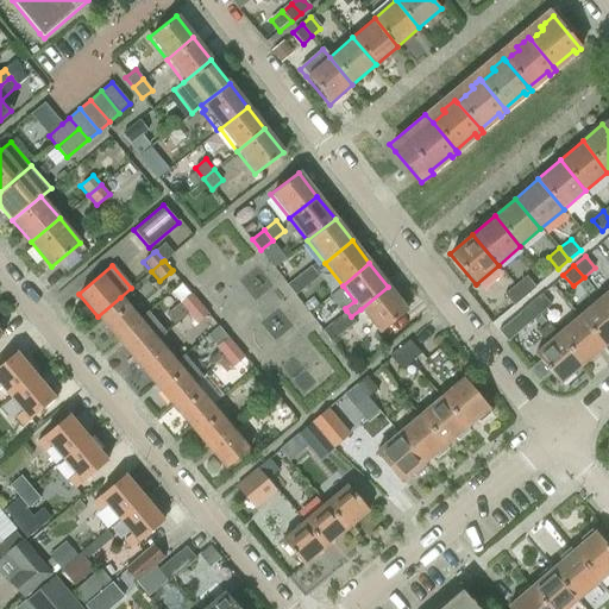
[(299,275),(307,286),(319,276),(311,267),(299,275)]
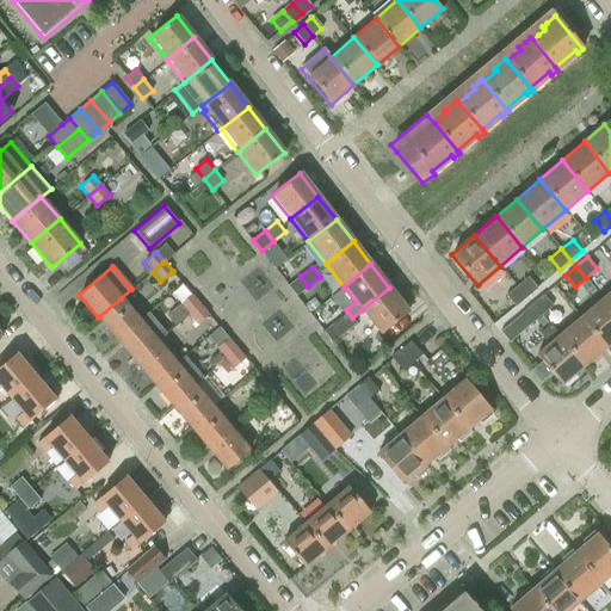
[(296,296),(308,287),(300,276),(288,285),(296,296)]
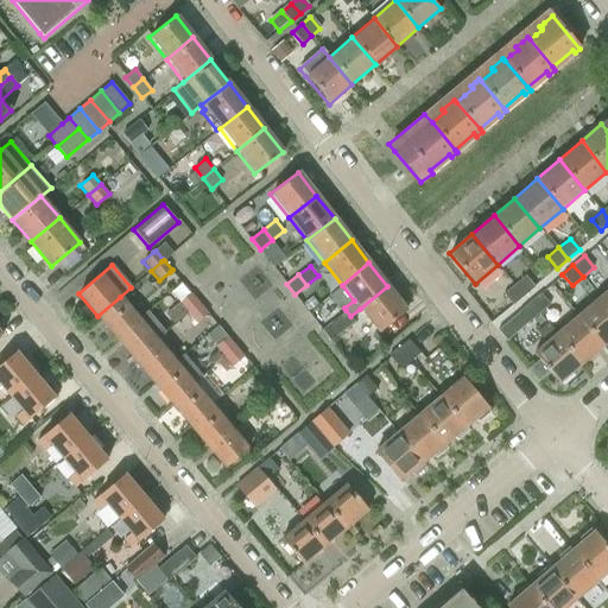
[(525,274),(514,284),(524,296),(534,286),(525,274)]
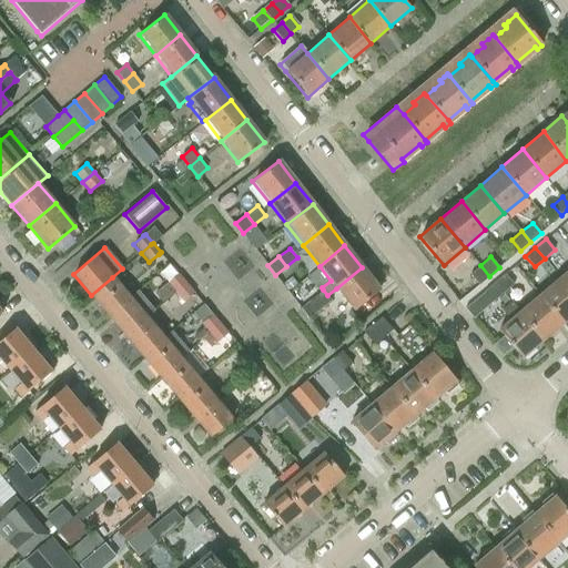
[(469,274),(479,285),(489,276),(480,265),(469,274)]
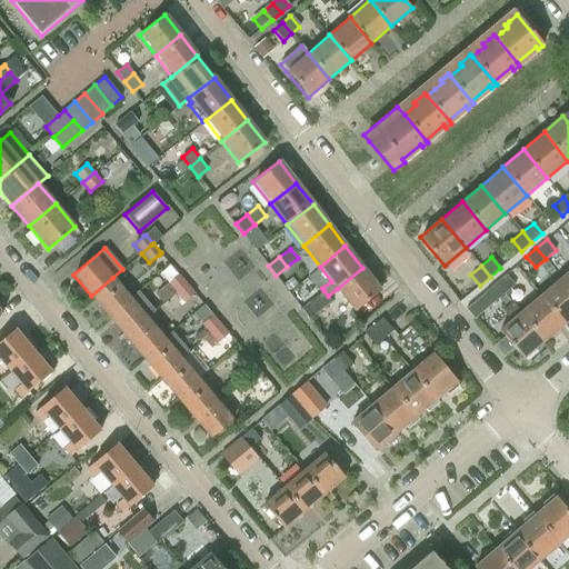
[(362,268),(337,289),(353,310),(379,289),(362,268)]
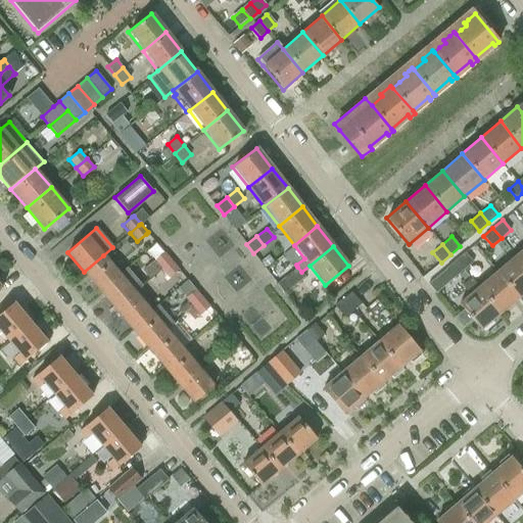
[(465,251),(455,259),(464,270),(473,262),(465,252),(465,251)]
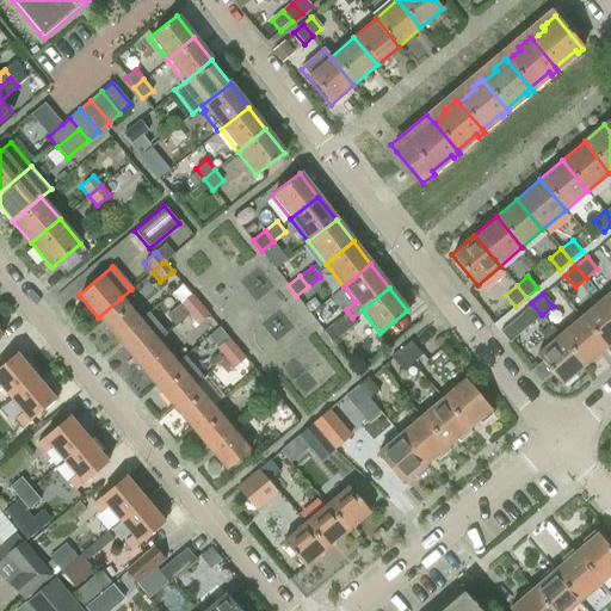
[(192,295),(180,304),(180,306),(189,315),(190,314),(199,306),(201,304),(192,295)]
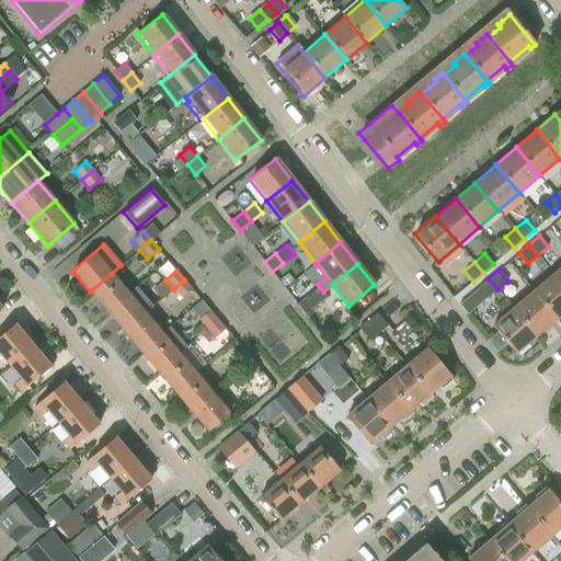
[(128,295),(111,274),(90,292),(109,312),(128,295)]
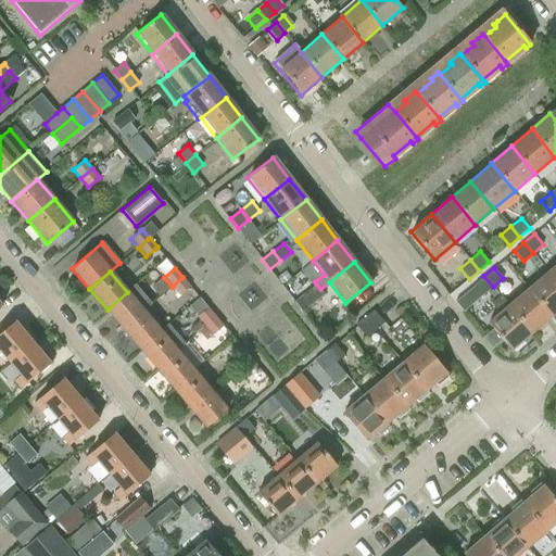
[(529,288),(553,315),(555,312),(555,280),(548,272),(529,288)]
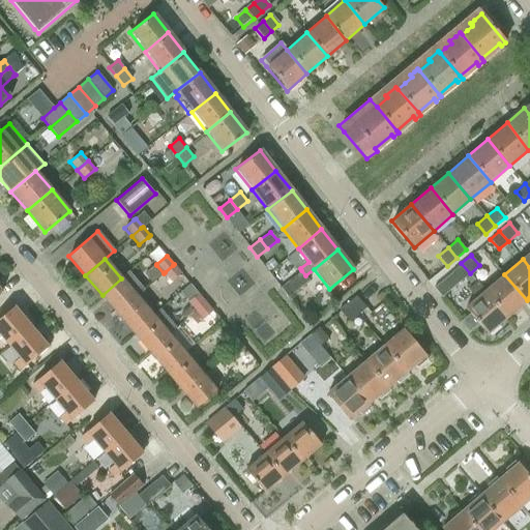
[(460,282),(470,273),(461,263),(451,271),(460,282)]
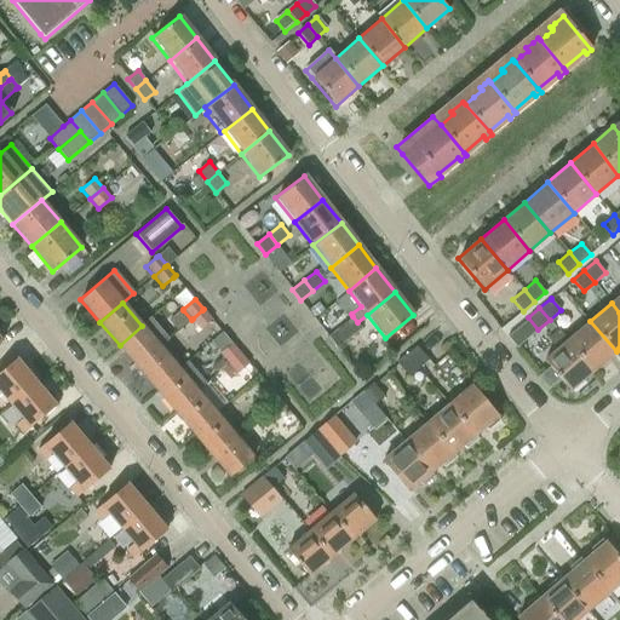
[(193,319),(191,320),(200,329),(212,320),(204,309),(202,310),(193,319)]
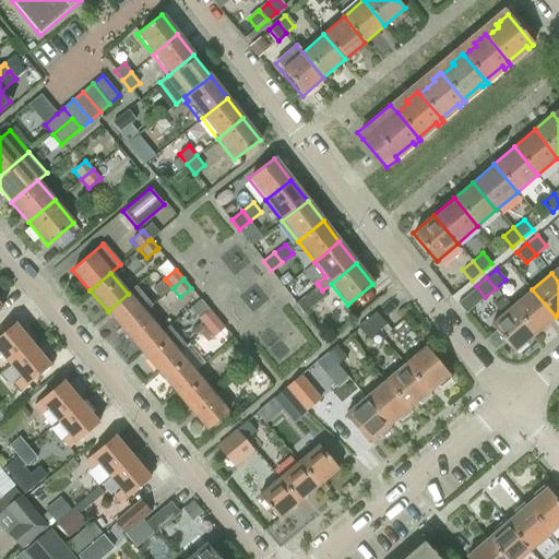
[(128,294),(108,311),(122,329),(143,312),(153,305),(135,285),(127,293),(128,294)]
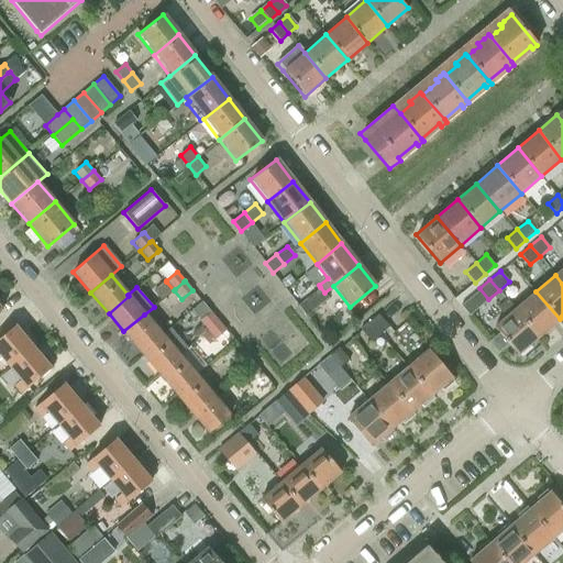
[(309,296),(317,306),(328,297),(320,287),(309,296)]
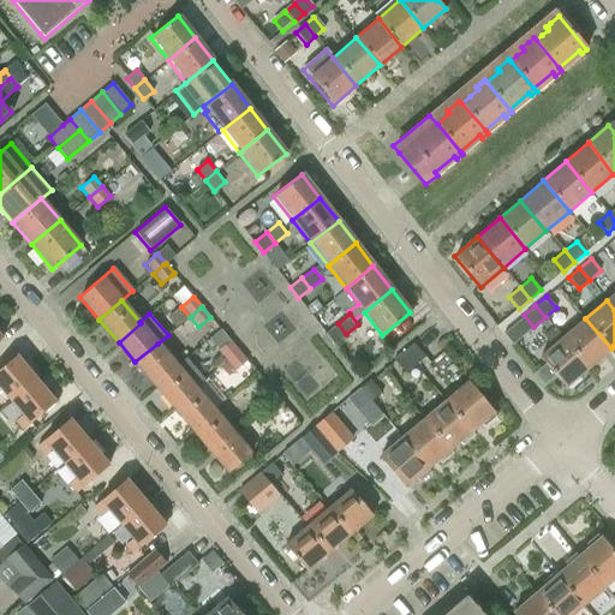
[(553,326),(589,368),(611,348),(585,318),(563,336),(554,326),(553,326)]
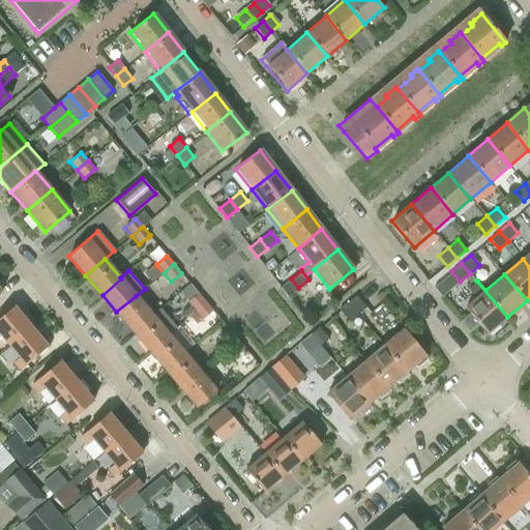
[(288,296),(298,288),(291,278),(281,287),(288,296)]
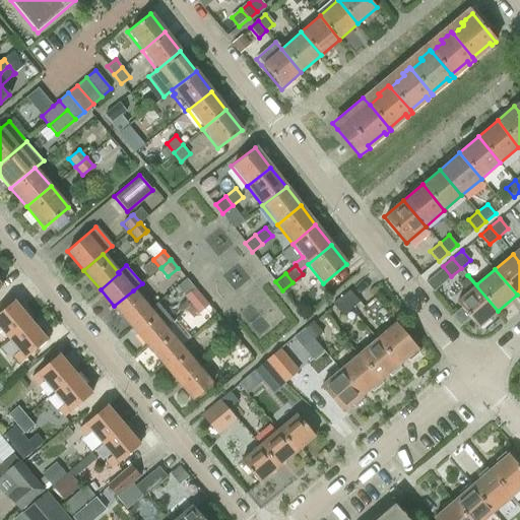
[(478,327),(498,311),(467,275),(458,283),(466,294),(456,302),(478,327)]
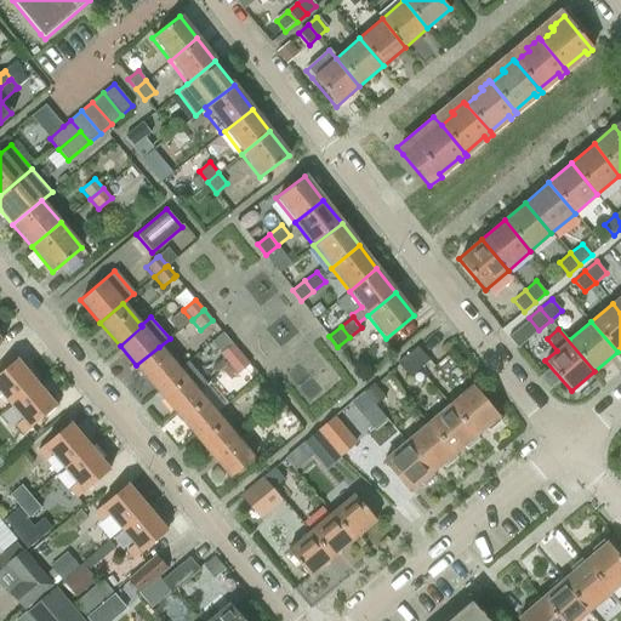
[(220,354),(228,365),(239,354),(232,345),(220,354)]
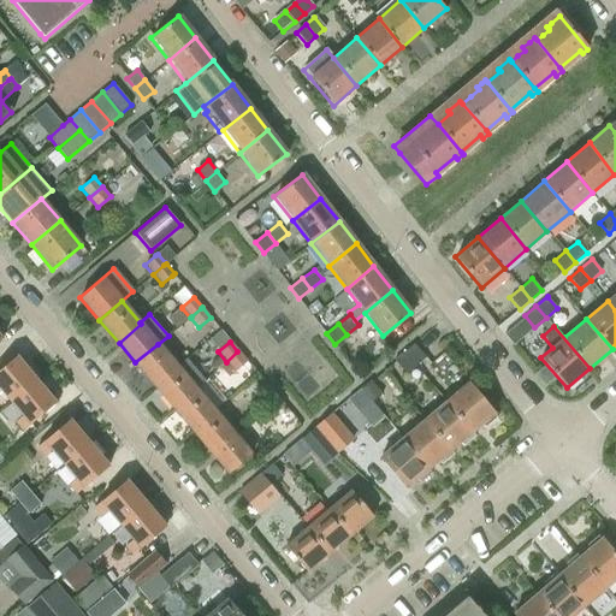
[(135,362),(154,385),(177,367),(158,344),(135,362)]
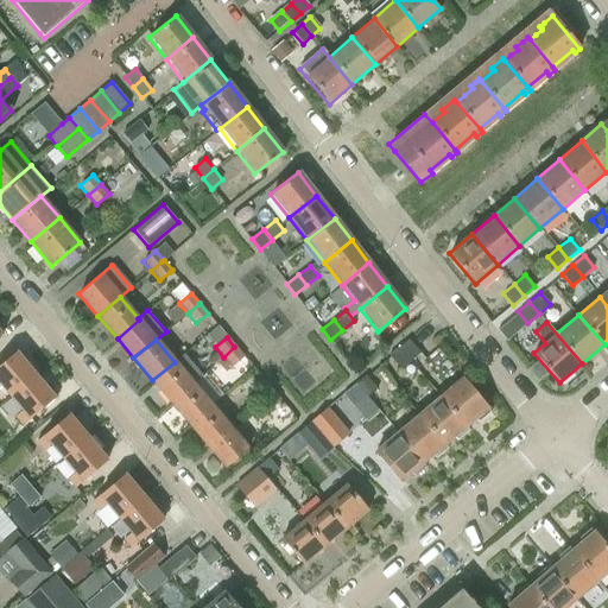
[(399,348),(410,361),(420,353),(410,340),(399,348)]
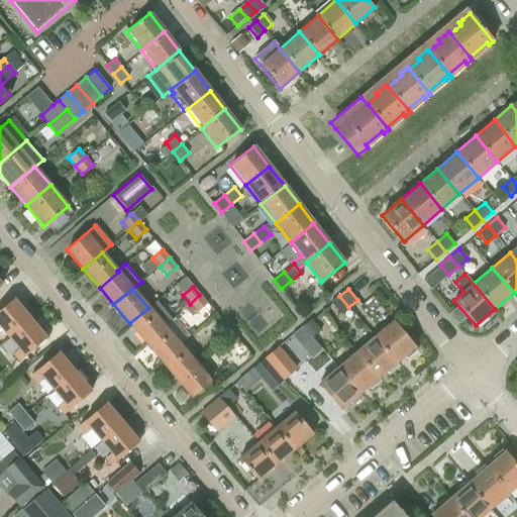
[(199,295),(191,303),(198,311),(206,304),(207,303),(200,295),(199,295)]
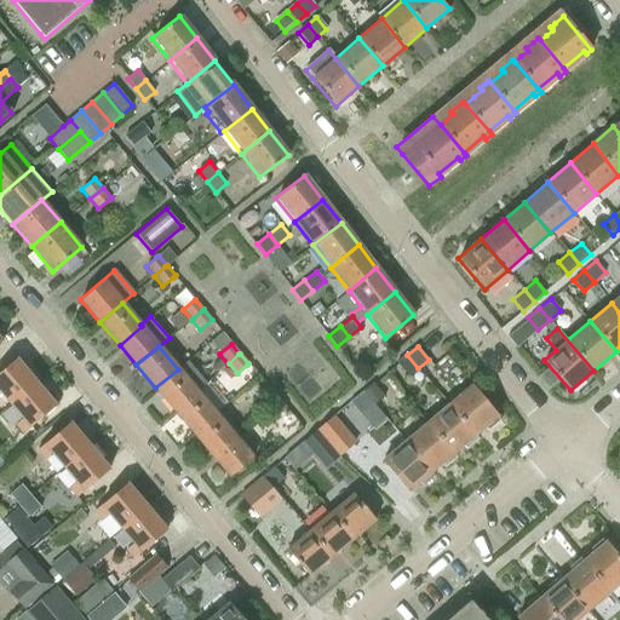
[(408,377),(418,368),(407,355),(396,363),(408,377)]
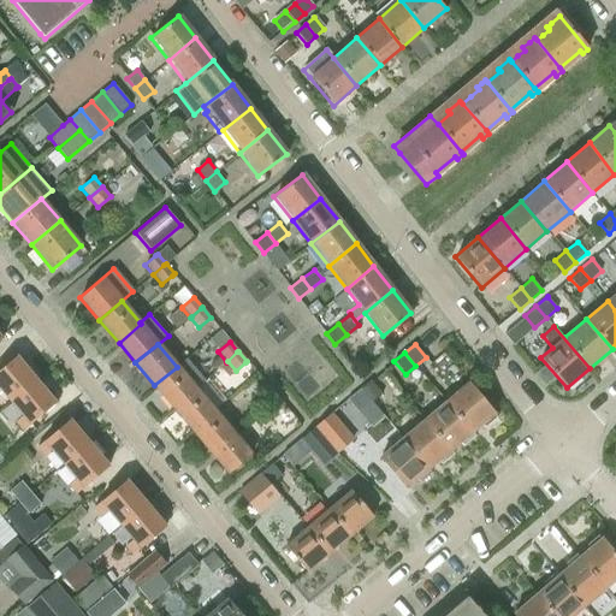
[(0,389),(11,402),(36,380),(16,356),(0,369),(0,389)]
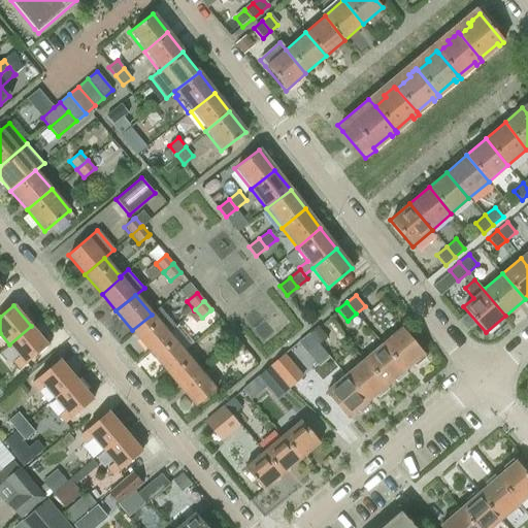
[(132,330),(149,350),(167,333),(152,315),(132,330)]
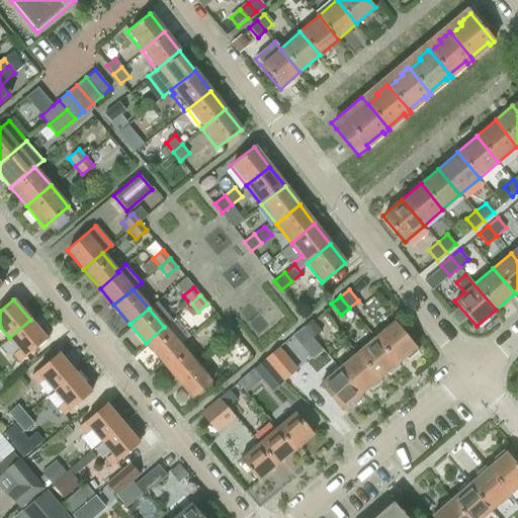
[(47,339),(30,320),(9,338),(19,349),(12,355),(19,362),(47,339)]
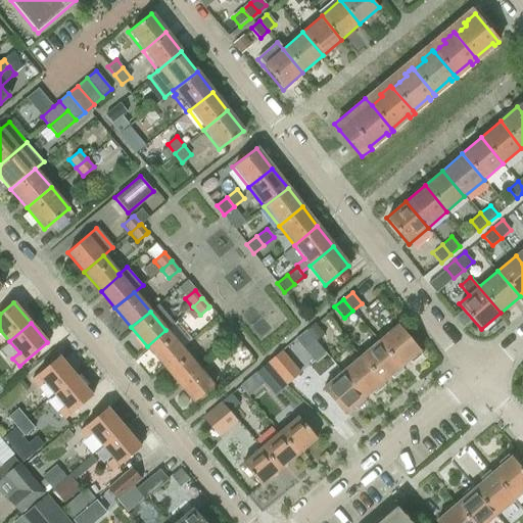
[(310,327),(304,331),(315,343),(317,342),(322,348),(326,345),(320,339),(325,335),(315,323),(311,326),(310,327)]
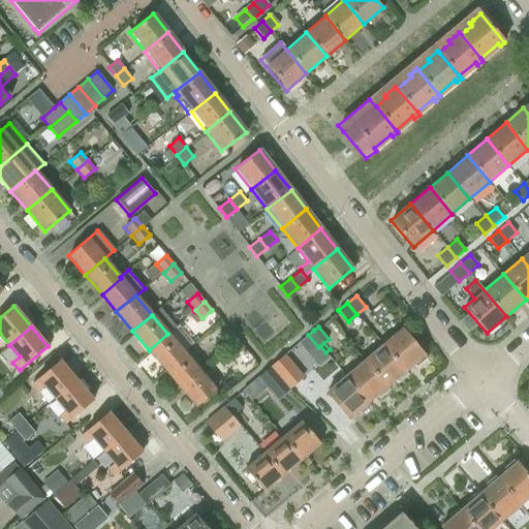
[(383,344),(410,375),(410,374),(407,370),(413,365),(417,367),(429,359),(403,328),(383,344)]
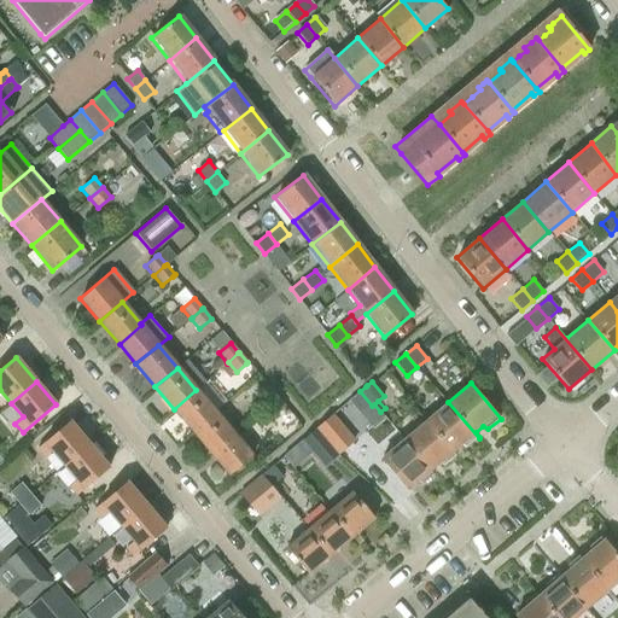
[(262,391),(256,396),(264,407),(275,397),(277,396),(268,386),(267,388),(262,391)]
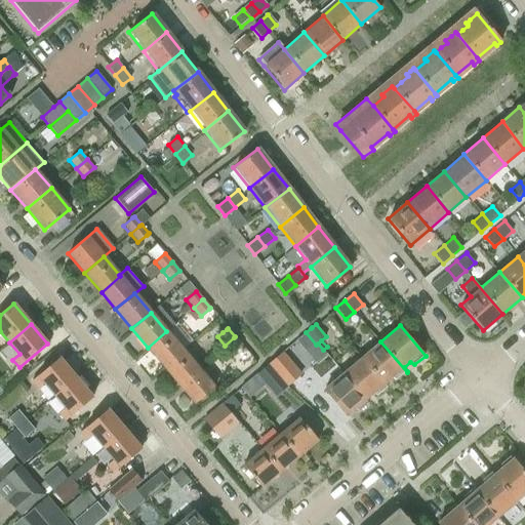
[(148,348),(163,366),(182,350),(166,331),(148,348)]
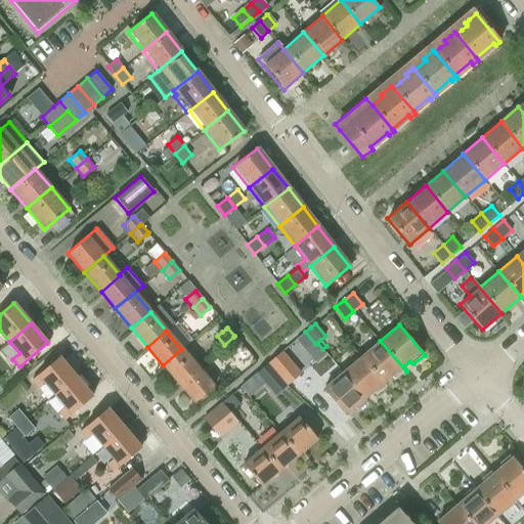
[(308,349),(315,344),(305,332),(298,337),(308,349)]
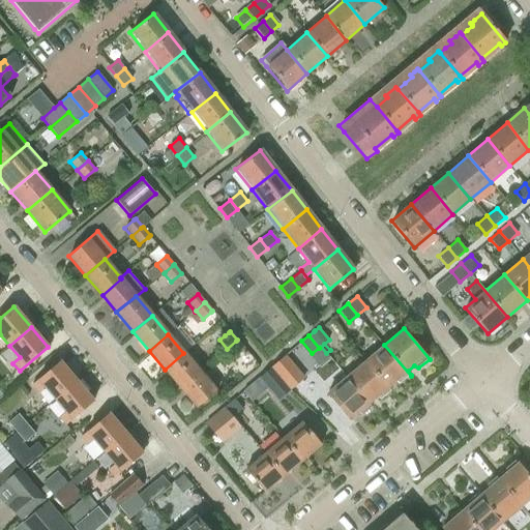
[(236,341),(227,349),(234,357),(244,349),(237,340),(236,341)]
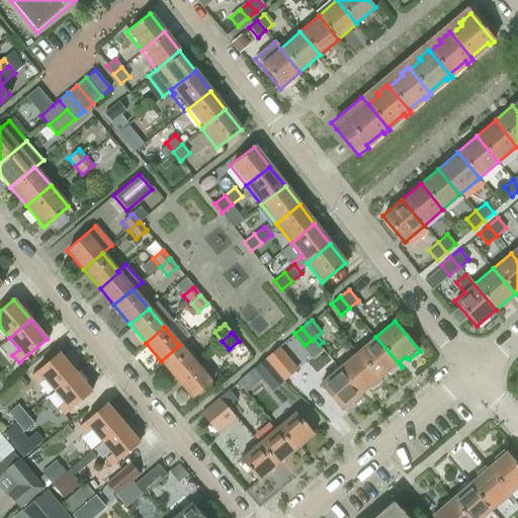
[(357,353),(383,382),(383,381),(380,378),(386,372),(392,375),(402,367),(375,337),(357,353)]
